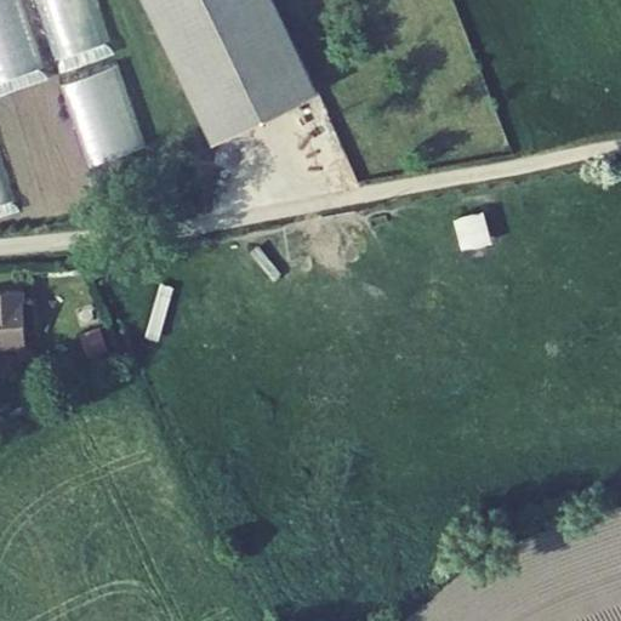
[(0,0),(0,79),(43,64),(20,0),(0,0)]
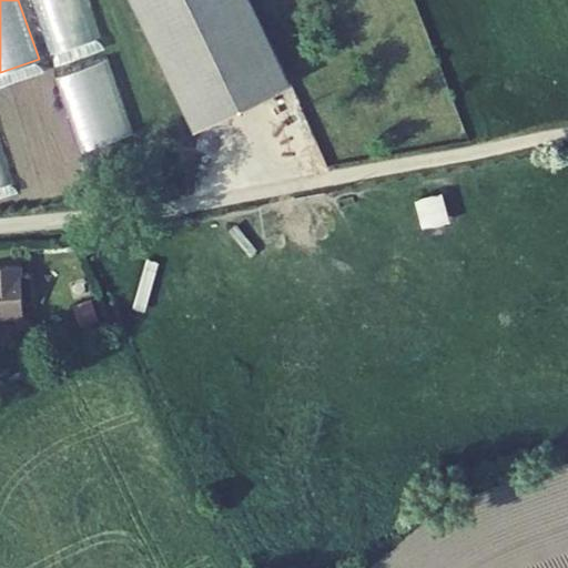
[(87,0),(32,0),(51,59),(101,43),(87,0)]
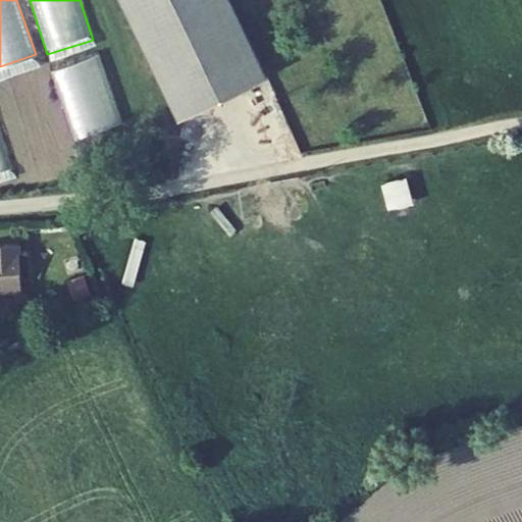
[(118,0),(174,123),(262,85),(223,0),(118,0)]
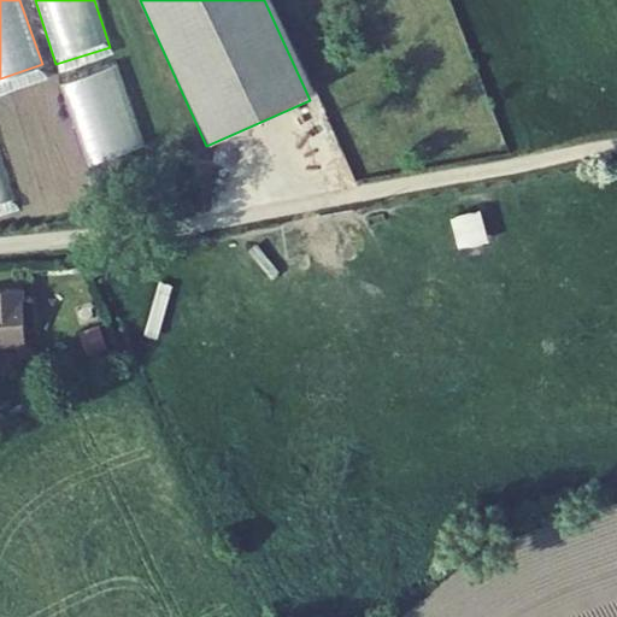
[(488,240),(482,207),(452,213),(458,246),(488,240)]
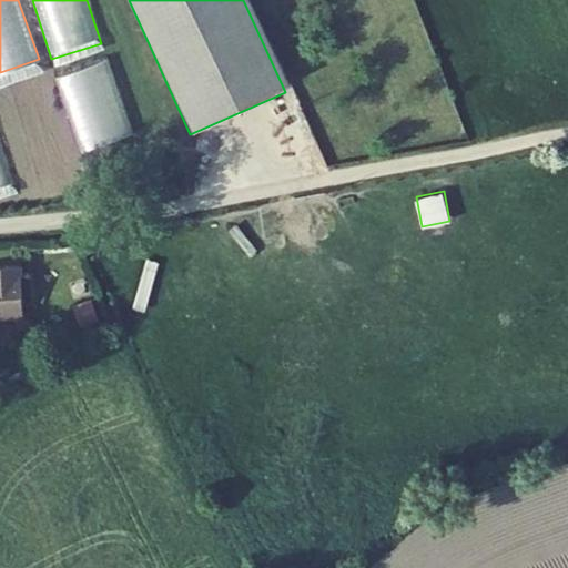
[(0,320),(20,317),(14,263),(0,263),(0,320)]
